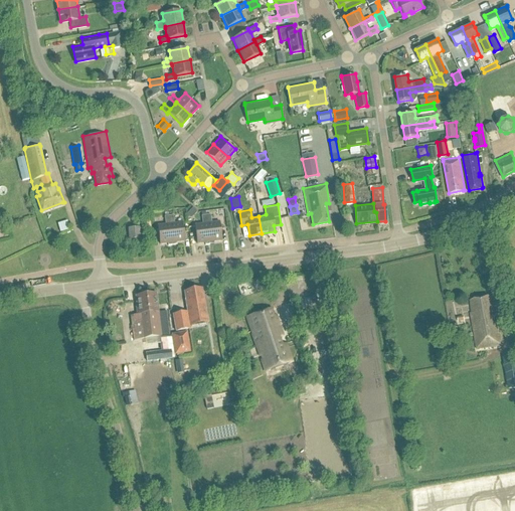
[(168,242),(173,241),(169,212),(165,213),(166,221),(158,222),(160,240),(168,239),(168,242)]
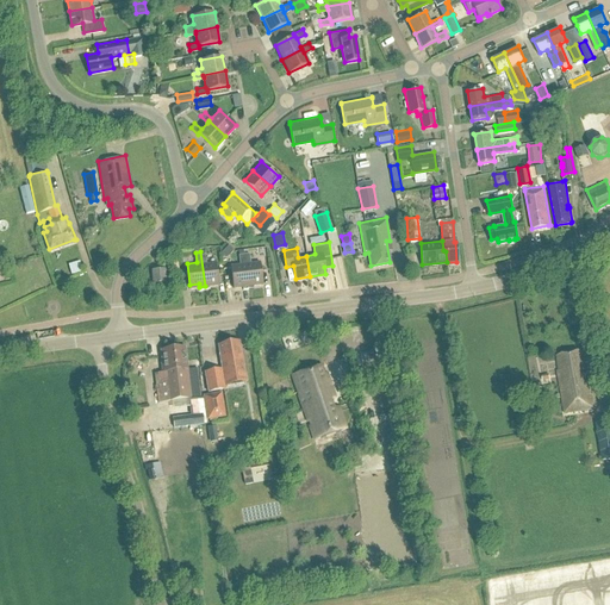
[(200,251),(205,286),(210,286),(210,282),(219,281),(216,259),(207,260),(206,251),(200,251)]
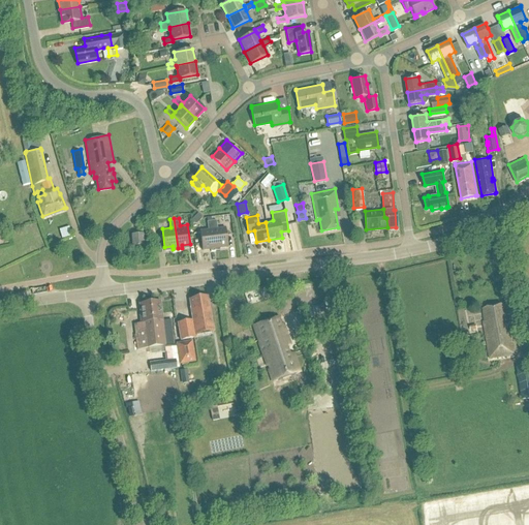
[(212,225),(215,248),(220,248),(219,246),(227,245),(225,225),(217,226),(217,224),(212,225)]
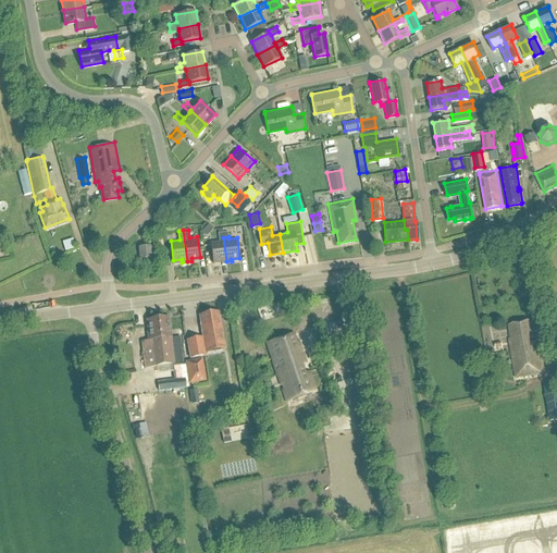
[(222,262),(226,261),(223,237),(219,237),(219,240),(210,241),(213,261),(221,260),(222,262)]
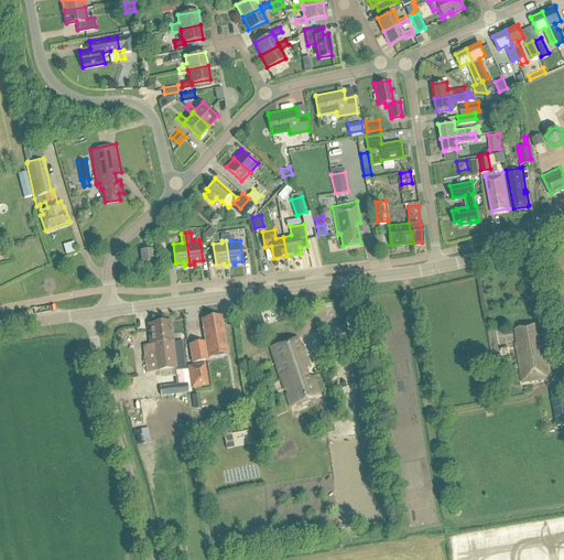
[(141,259),(153,259),(152,247),(140,248),(141,259)]
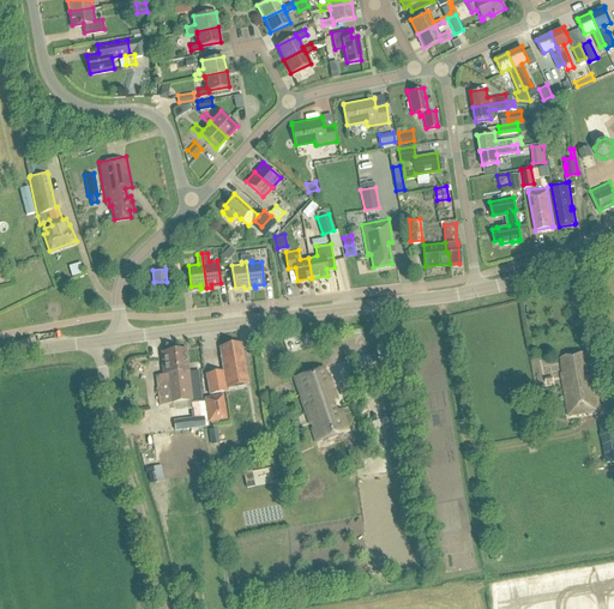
[(253,427),(251,412),(251,411),(246,377),(240,341),(221,344),(222,354),(220,355),(222,369),(206,373),(210,391),(224,389),(229,417),(238,415),(238,418),(236,420),(239,429),(253,427)]
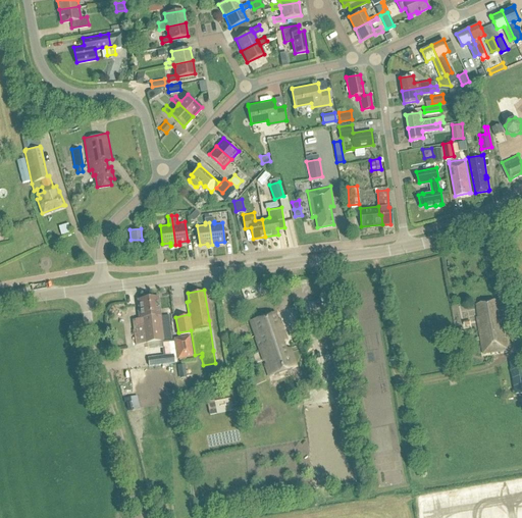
[(158,295),(137,298),(137,299),(139,309),(138,310),(138,314),(139,315),(139,316),(140,317),(140,323),(142,338),(162,335),(159,314),(161,314),(158,295)]
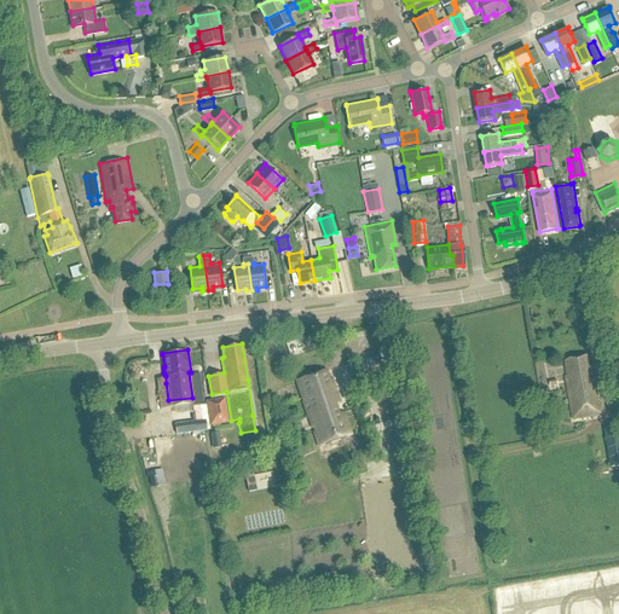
[(593,370),(589,354),(566,359),(568,374),(566,374),(574,417),(602,411),(597,386),(593,387),(591,380),(596,378),(594,370),(593,370)]
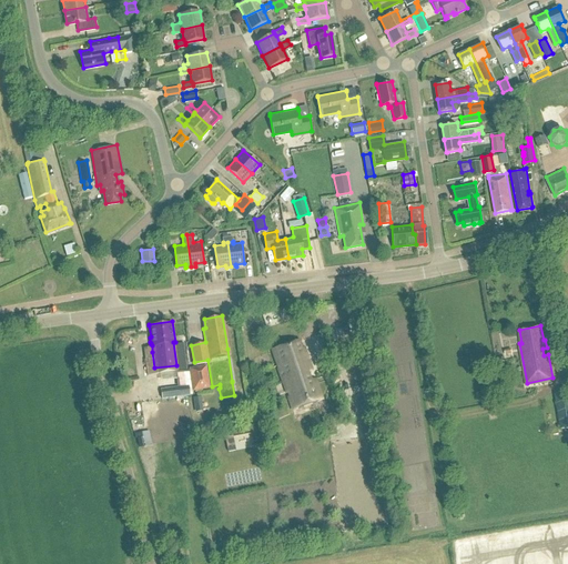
[(300,338),(271,348),(277,366),(276,366),(285,391),(286,391),(287,394),(286,394),(291,408),(292,409),(295,408),(320,400),(324,398),(316,376),(311,378),(308,370),(313,369),(305,344),(303,345),(300,338)]
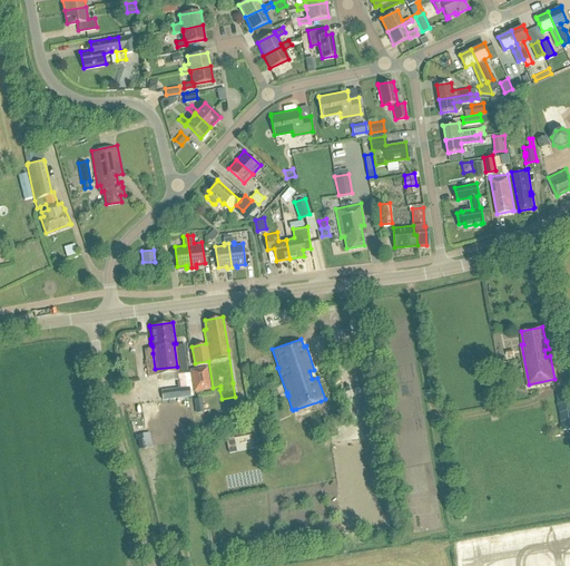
[(184,342),(176,343),(174,343),(177,367),(155,369),(153,353),(145,354),(148,374),(187,370),(184,342)]
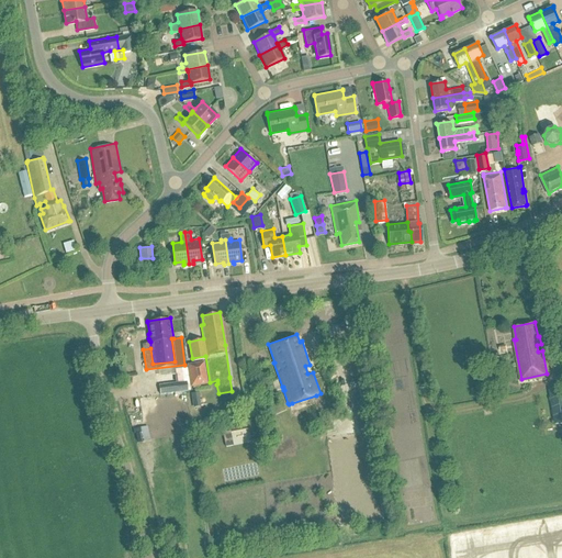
[(363,372),(361,359),(353,361),(351,361),(353,375),(363,372)]
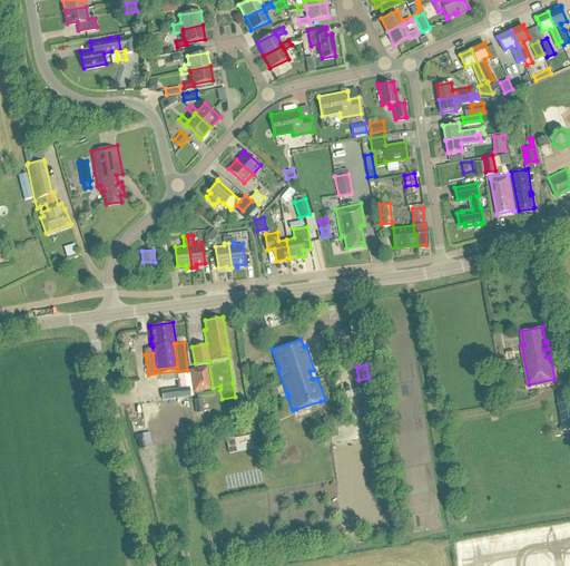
[(205,367),(190,369),(195,389),(196,389),(196,390),(202,389),(202,388),(208,387),(205,367)]
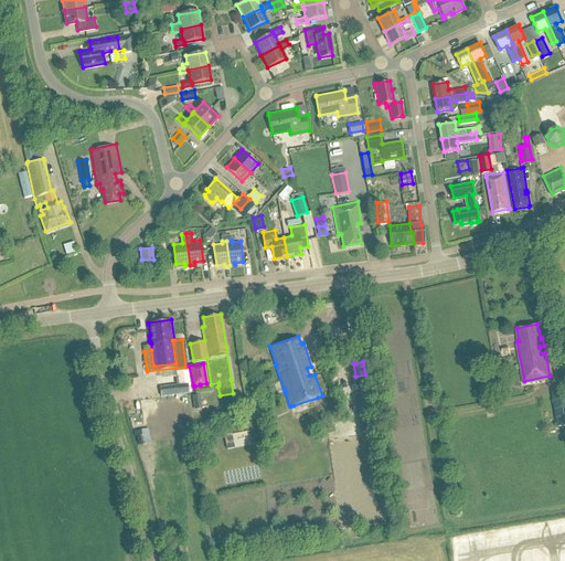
[(160,384),(161,394),(189,391),(188,381),(160,384)]
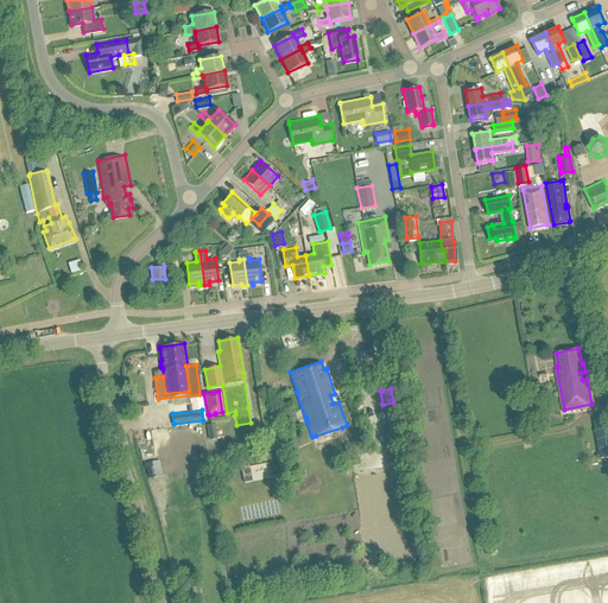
[(208,436),(216,433),(215,421),(207,423),(208,436)]
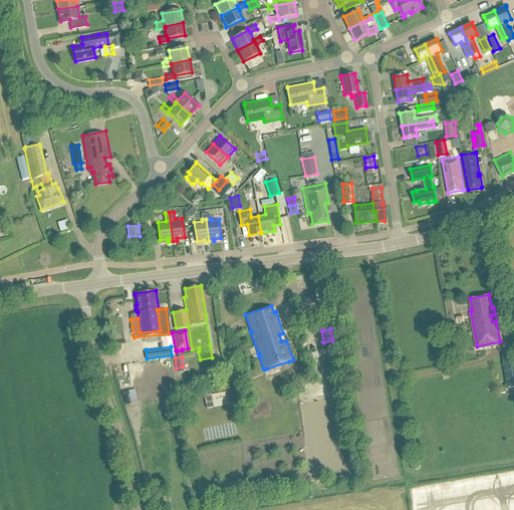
[(513,360),(503,362),(507,387),(513,386),(513,360)]
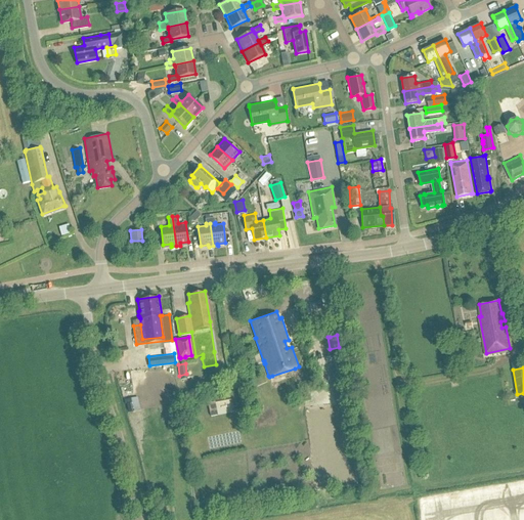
[(346,382),(336,384),(338,399),(348,397),(346,382)]
